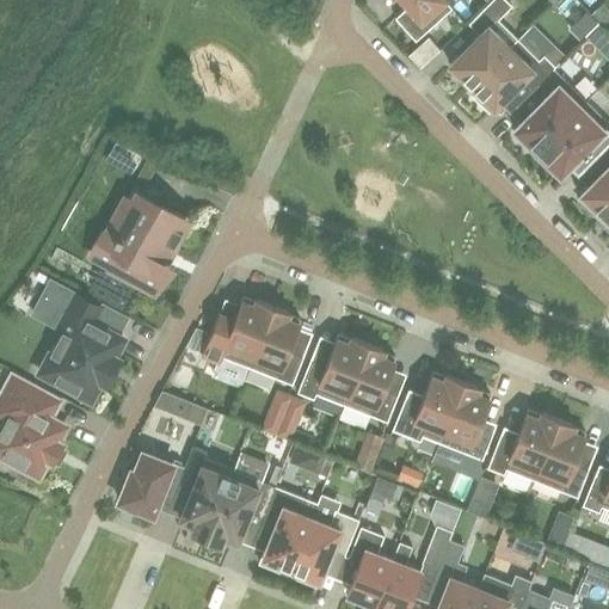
[(454,8),(444,0),(401,0),(408,7),(397,19),(417,42),(454,8)]
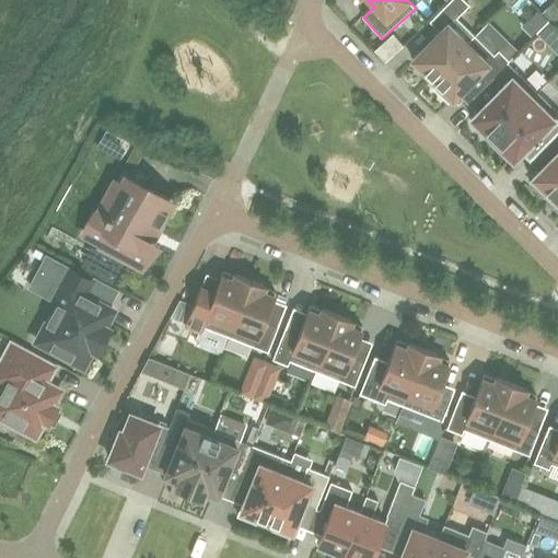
[(413,60),(433,80),(468,44),(451,26),(471,6),(464,0),(452,0),(431,22),(441,32),(413,60)]
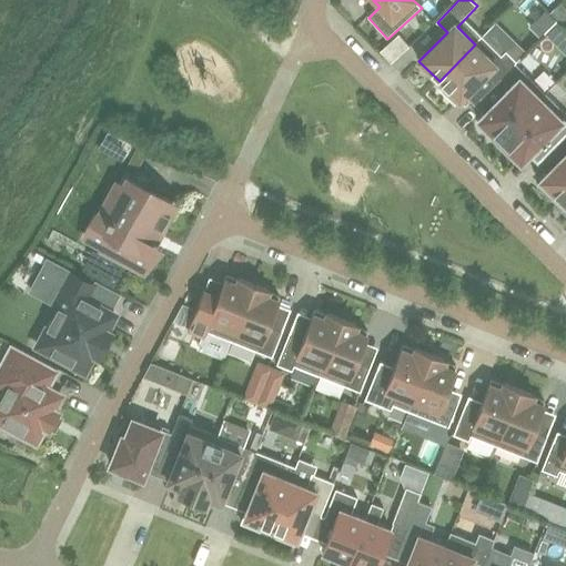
[(565,10),(562,6),(551,14),(558,23),(565,18),(565,10)]
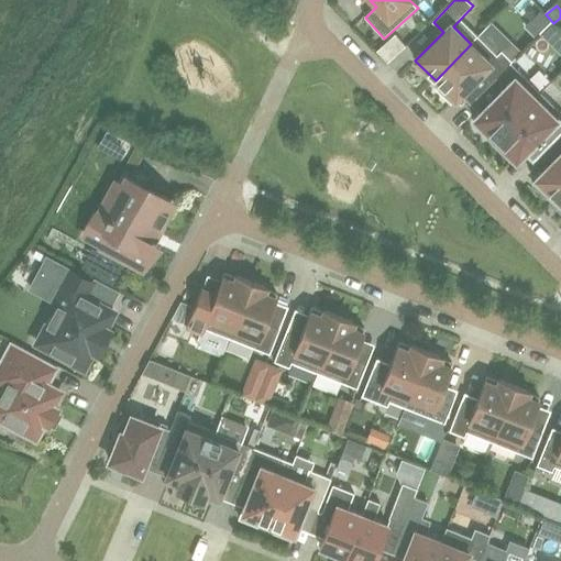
[(377,52),(387,64),(406,47),(395,35),(377,52)]
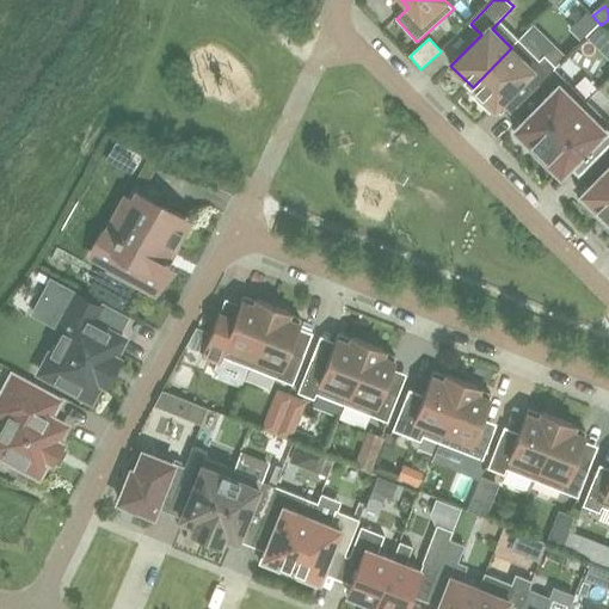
[(520,40),(511,48),(473,87),(480,94),(475,98),(491,114),(524,79),(535,90),(555,69),(557,68),(546,56),(541,61),(520,40)]
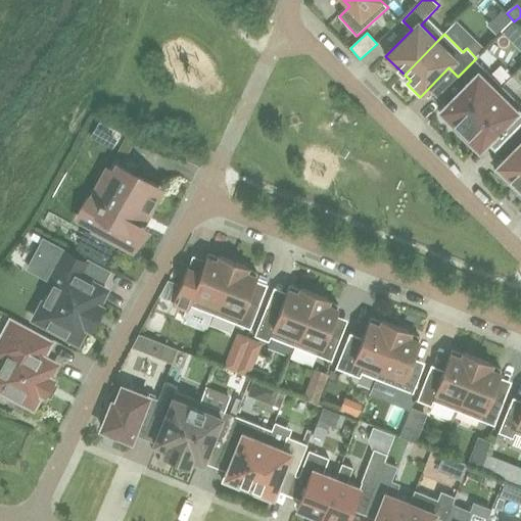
[(461,130),(504,87),(475,59),(458,77),(455,80),(464,88),(441,110),(445,114),(442,117),(454,130),(457,127),(461,130)]
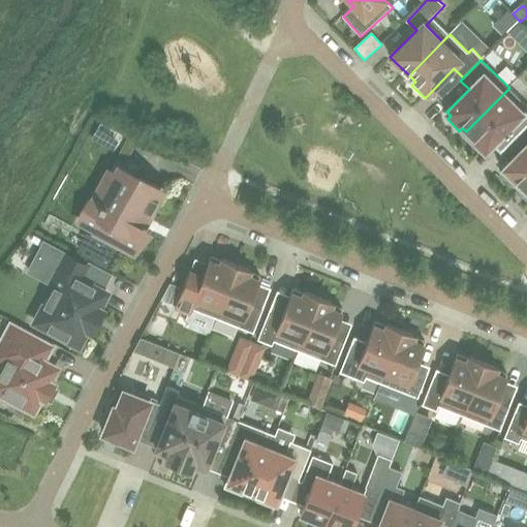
[(517,137),(526,126),(526,105),(509,88),(466,131),(469,135),(467,138),(478,150),(482,147),(486,151),(507,128),(517,137)]
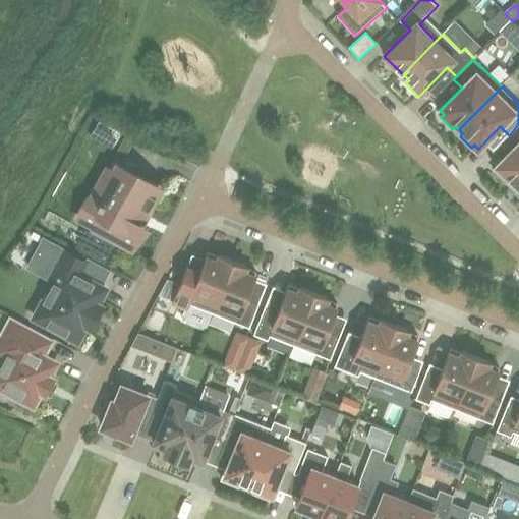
[(518,124),(509,135),(517,143),(496,166),(498,168),(495,172),(506,183),(510,180),(515,185),(518,181),(518,124)]
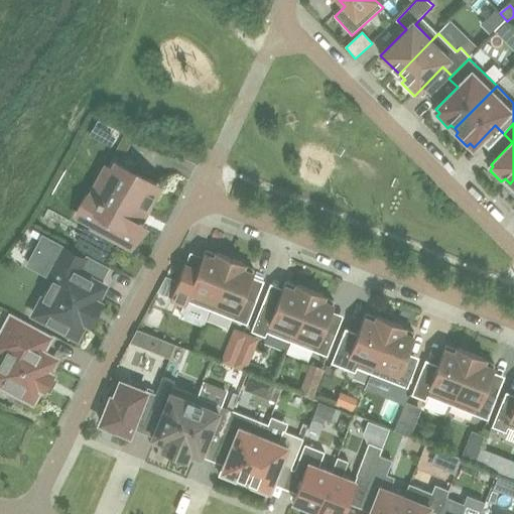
[(92,196),(80,218),(95,226),(94,228),(108,236),(131,249),(165,188),(125,166),(111,190),(113,191),(107,204),(92,196)]
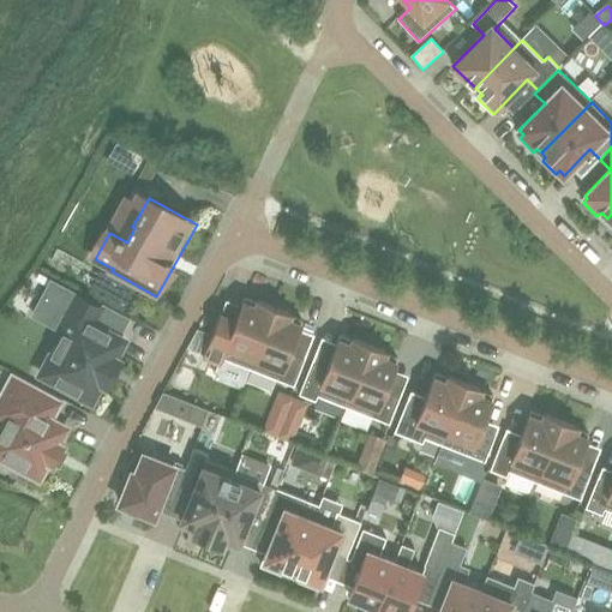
[(126,342),(94,324),(102,309),(69,291),(60,306),(75,315),(42,376),(93,403),(102,385),(107,388),(121,363),(117,359),(126,342)]
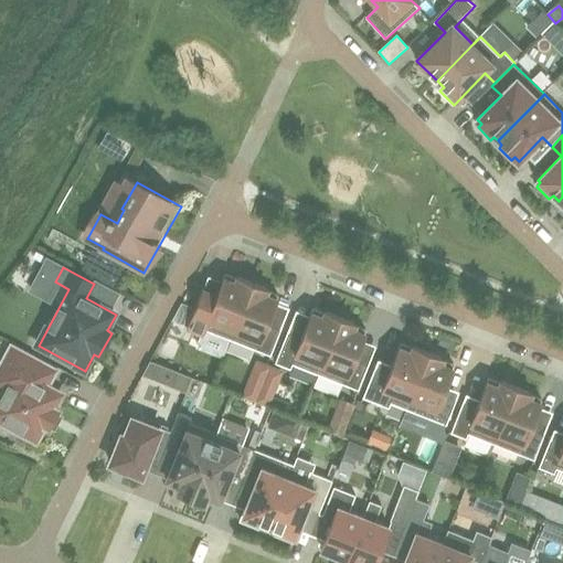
[(226,275),(218,296),(203,290),(189,329),(204,336),(205,330),(232,340),(253,284),(237,278),(237,279),(226,275)]
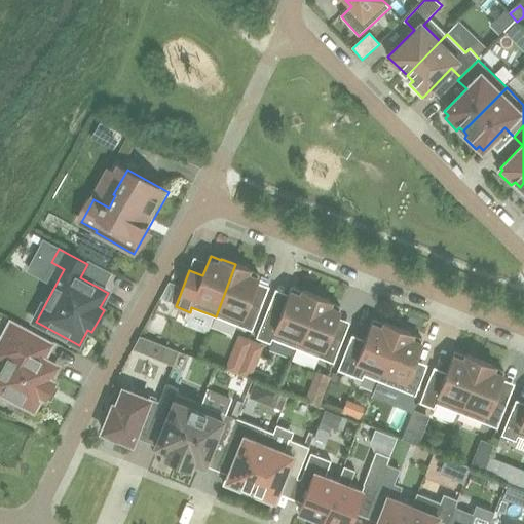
[(250,270),(235,264),(216,316),(253,331),(263,307),(250,302),(260,275),(250,271),(250,270)]
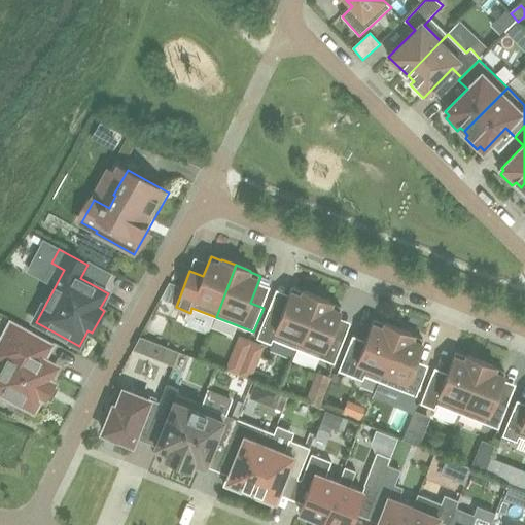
[(274,341),(298,350),(318,298),(304,291),(303,293),(292,289),(282,315),(270,310),(257,340),(272,345),(274,341)]
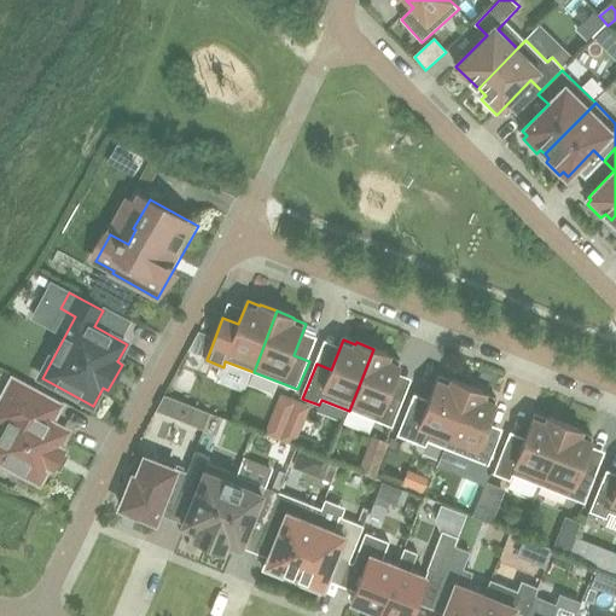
[(390,355),(373,349),(349,411),(394,428),(405,399),(390,393),(402,362),(389,358),(390,355)]
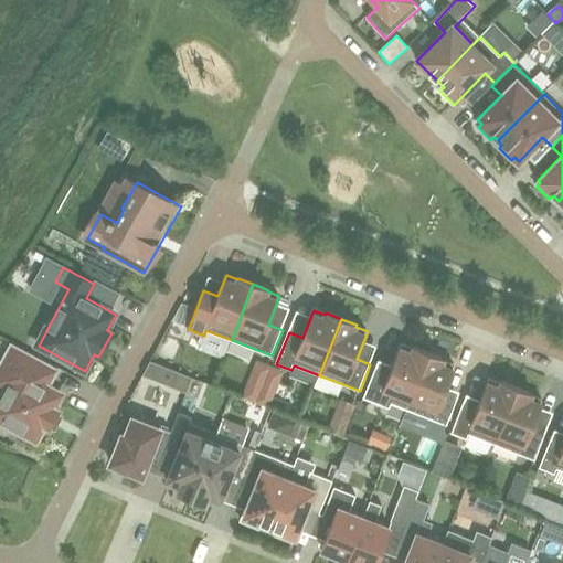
[(204,336),(197,351),(223,362),(232,340),(205,330),(204,336)]
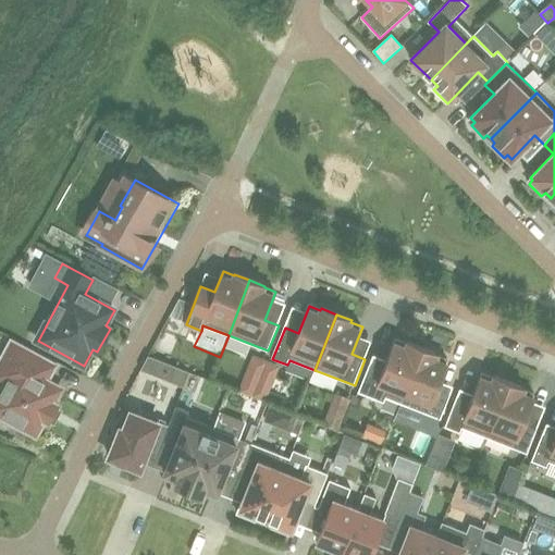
[(386,398),(401,404),(423,348),(408,343),(407,344),(396,340),(385,368),(371,362),(359,393),(384,403),(386,398)]
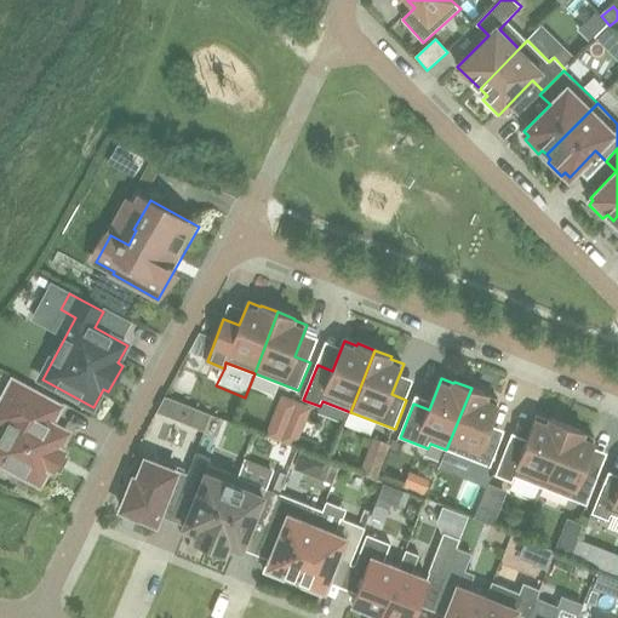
[(0,463),(6,467),(5,469),(17,475),(18,473),(41,485),(50,469),(55,473),(66,453),(59,450),(68,434),(55,427),(63,410),(47,400),(15,383),(0,408),(0,407),(0,429),(1,431),(0,434),(0,463)]
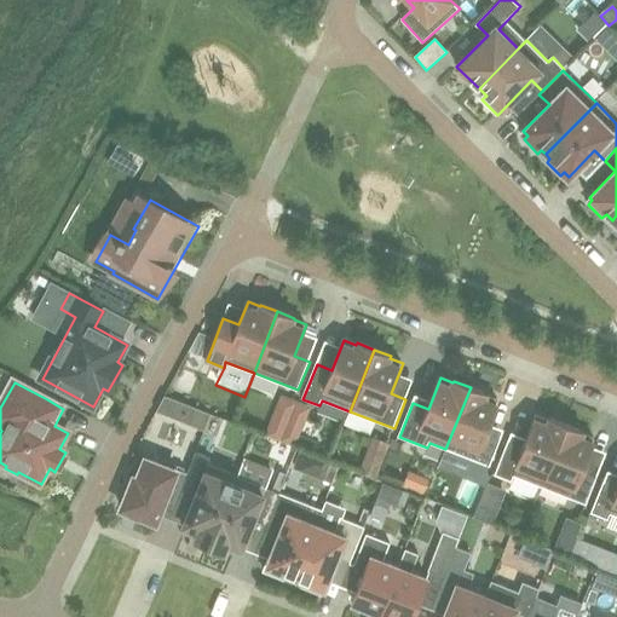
[(471,387),(445,449),(490,467),(502,438),(486,432),(499,401),(486,396),(488,395),(471,387)]
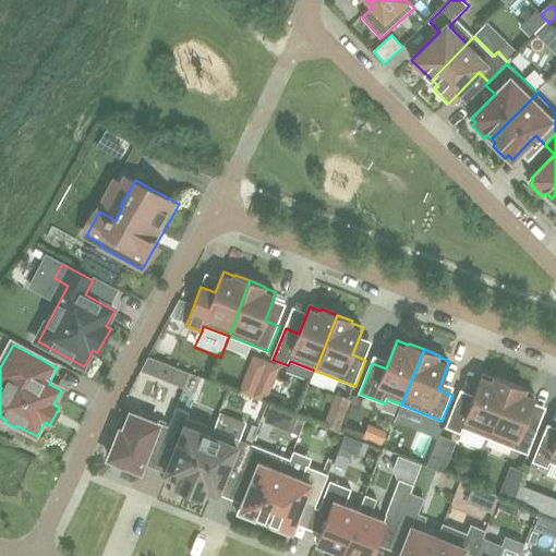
[(170,383),(177,367),(158,360),(152,375),(170,383)]
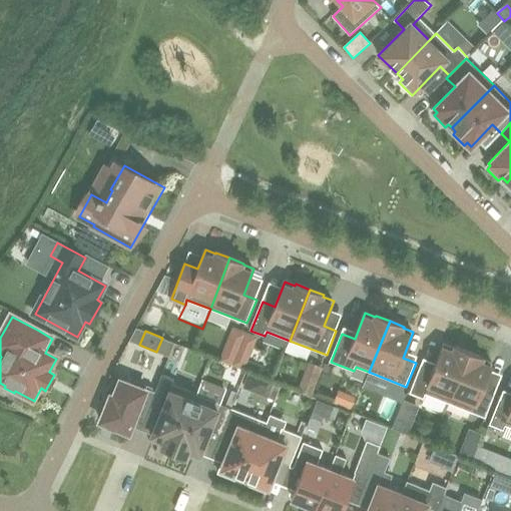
[(426,395),(449,404),(469,353),(455,347),(455,349),(444,345),(435,370),(422,365),(411,393),(424,399),(426,395)]
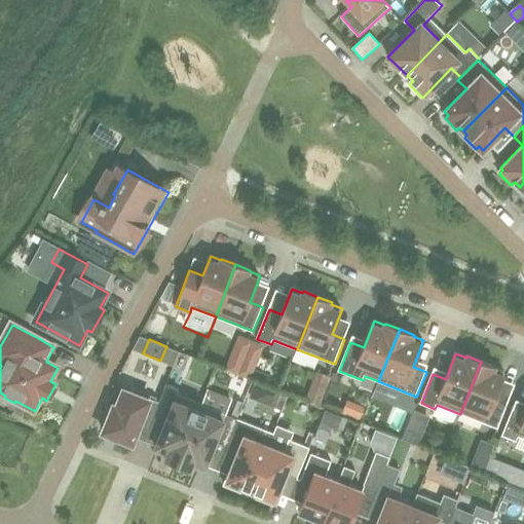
[(495,367),(481,362),(460,414),(498,428),(508,404),(495,399),(506,373),(495,369),(495,367)]
